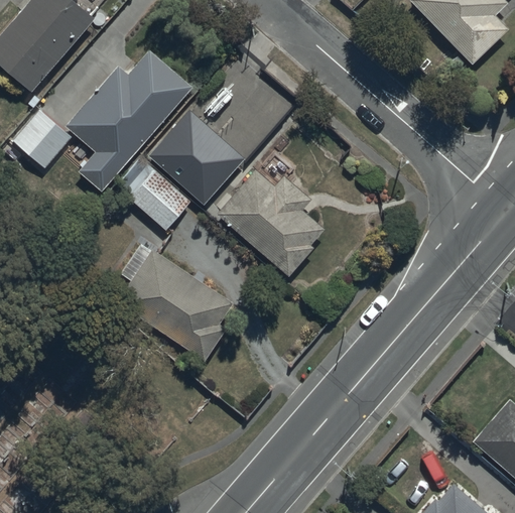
[(29,0),(0,34),(0,62),(33,92),(96,20),(87,12),(92,6),(85,0),(29,0)]
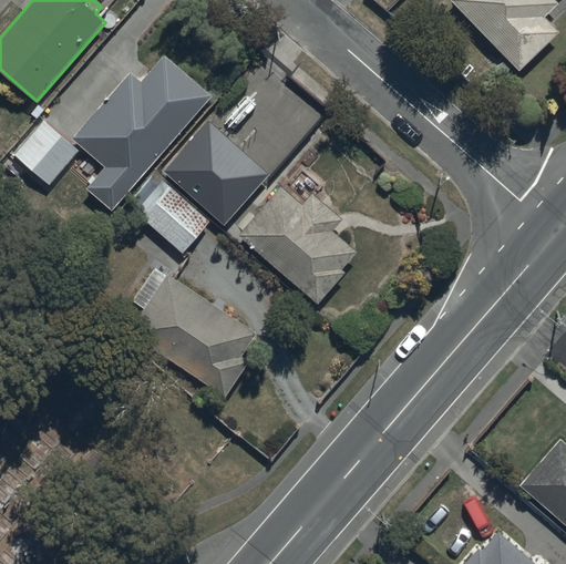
[(545,16),(557,2),(555,0),(452,0),(520,70),(559,30),(545,16)]
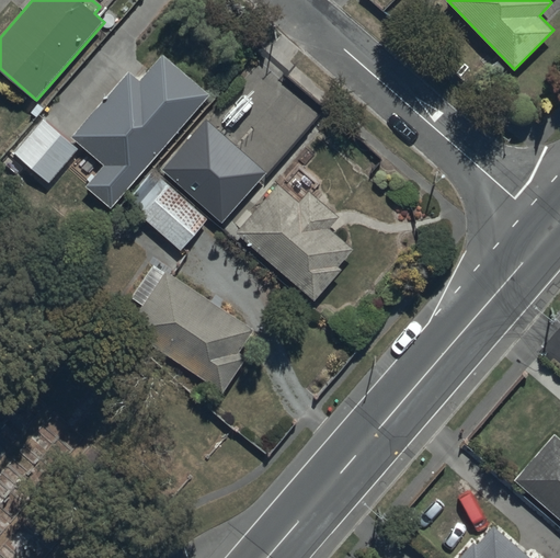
[(112,208),(147,168),(209,94),(161,53),(138,80),(129,72),(73,137),(104,164),(86,185),(112,208)]
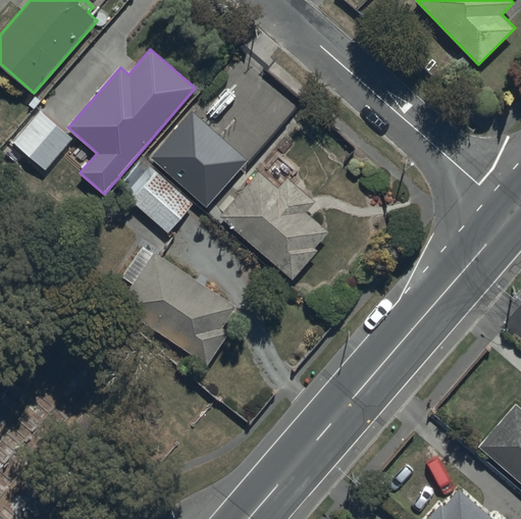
[(222,122),(198,102),(162,145),(187,165),(222,122)]
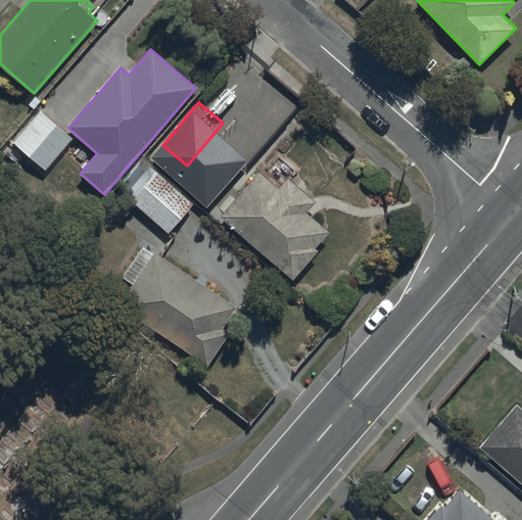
[(73,138),(39,110),(12,143),(46,171),(73,138)]
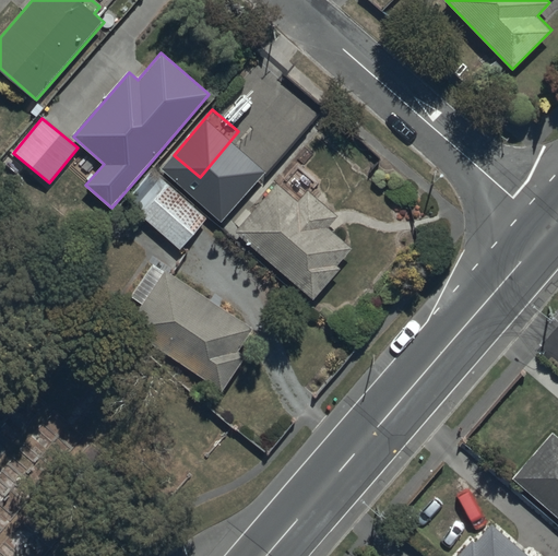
[(208,220),(152,170),(126,201),(180,249),(208,220)]
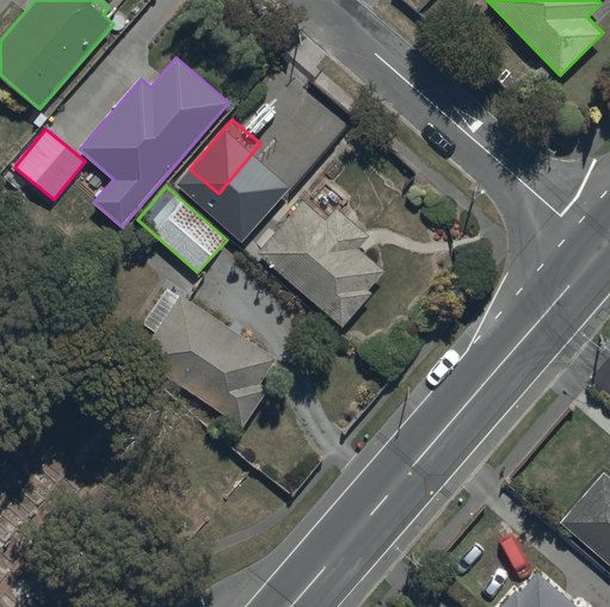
[(368,237),(336,208),(325,218),(303,198),(256,251),(340,328),(374,292),(368,287),(384,270),(359,247),(368,237)]
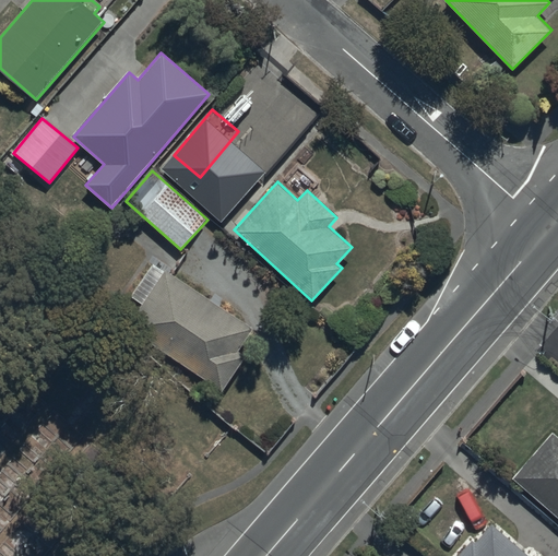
[(237,351),(251,328),(162,272),(151,265),(130,298),(141,305),(126,329),(223,390),(245,355),(237,351)]
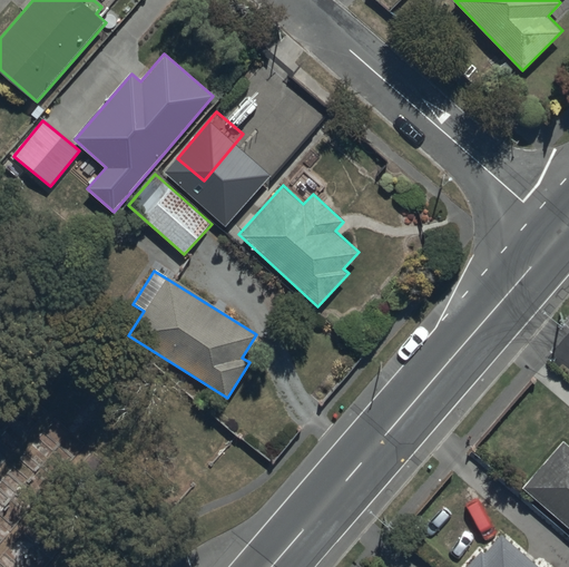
[(568,441),(558,439),(521,484),(568,528),(568,441)]
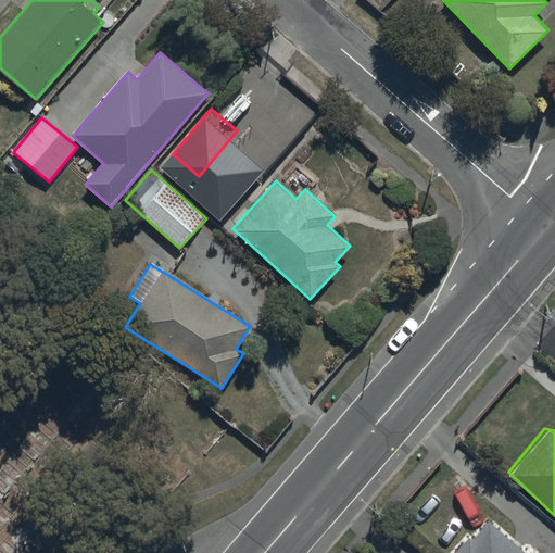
[(524,552),(486,516),(453,552),(524,552)]
